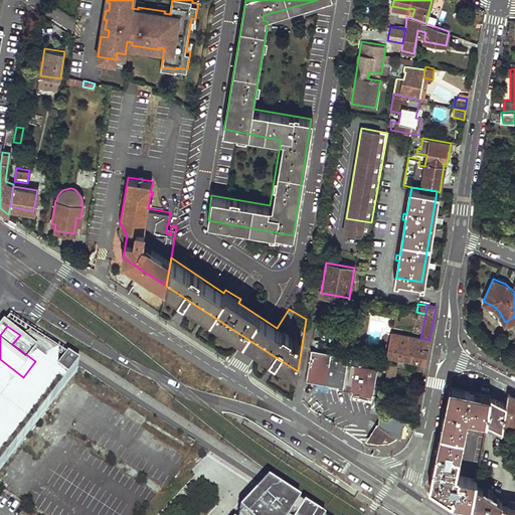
[(420,338),(393,333),(389,358),(417,362),(416,369),(423,370),(426,354),(430,340),(420,338)]
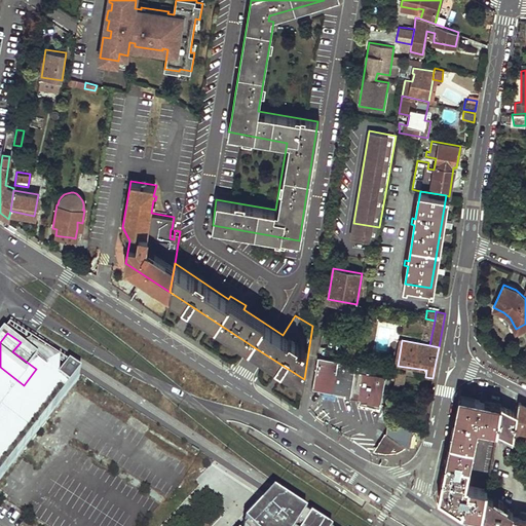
[(0,480),(68,393),(57,385),(67,372),(21,342),(12,351),(36,369),(24,385),(0,367),(0,480)]
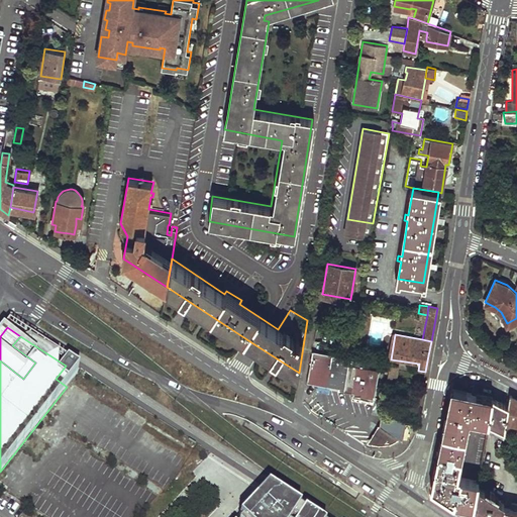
[(349,357),(312,350),(307,382),(339,388),(338,390),(343,391),(349,357)]
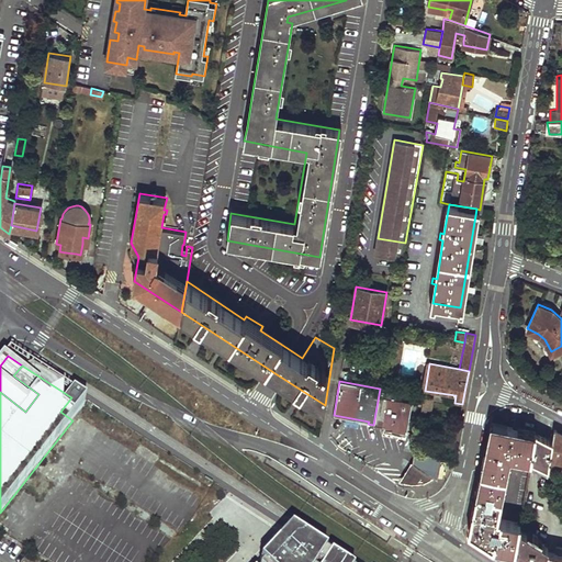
[(394,401),(396,392),(380,389),(373,425),(383,427),(383,429),(406,434),(412,404),(394,401)]
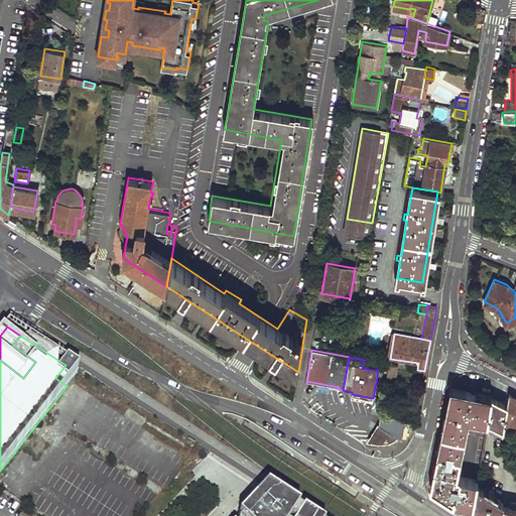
[(389,364),(387,375),(396,376),(398,366),(389,364)]
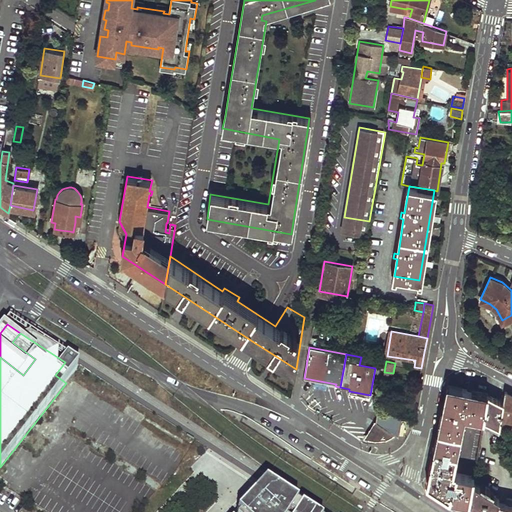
[(77,369),(65,362),(55,375),(66,383),(77,369)]
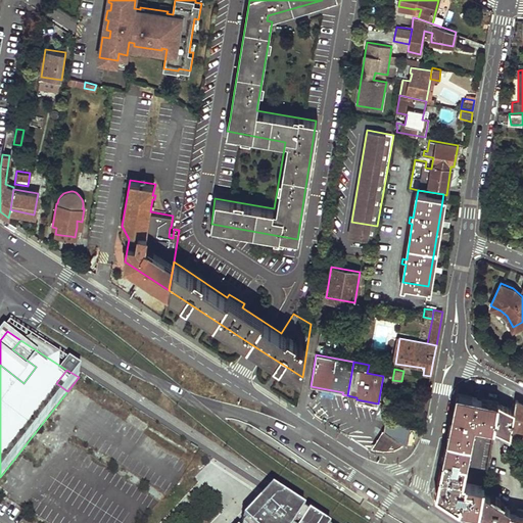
[(478,396),(458,391),(435,494),(477,521),(483,490),(484,487),(462,482),(474,422),(494,427),(498,400),(478,396)]
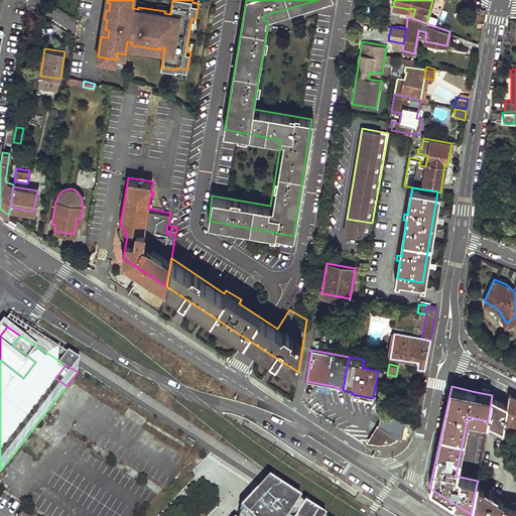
[(515,396),(509,393),(507,403),(504,425),(507,425),(508,420),(515,422),(515,396)]
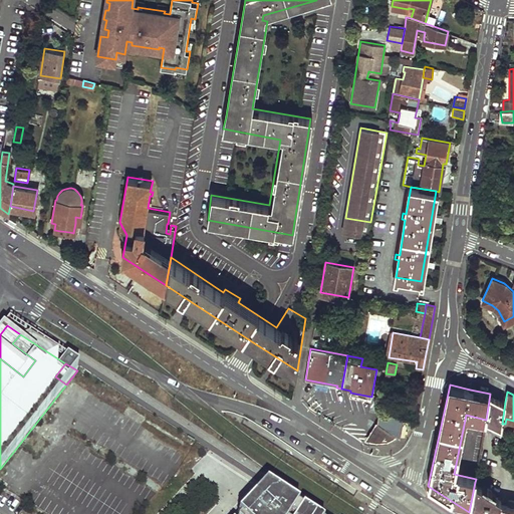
[(505,402),(490,394),(486,420),(501,427),(502,424),(505,402)]
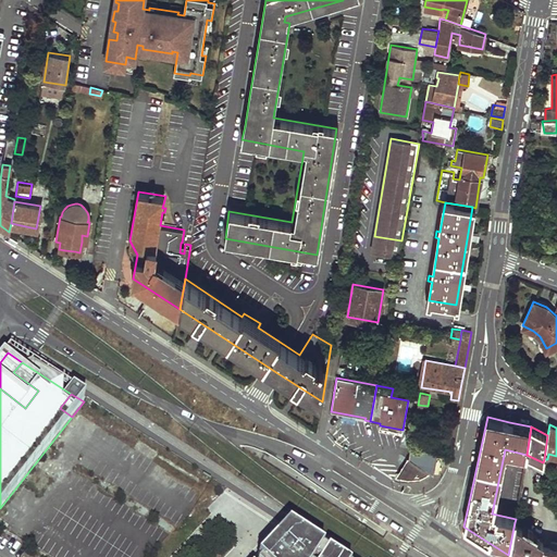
[(445,457),(445,454),(410,446),(408,456),(397,475),(400,477),(407,477),(411,477),(415,475),(421,474),(428,471),(433,474),(434,470),(435,462),(436,459),(440,459),(441,456),(445,457)]
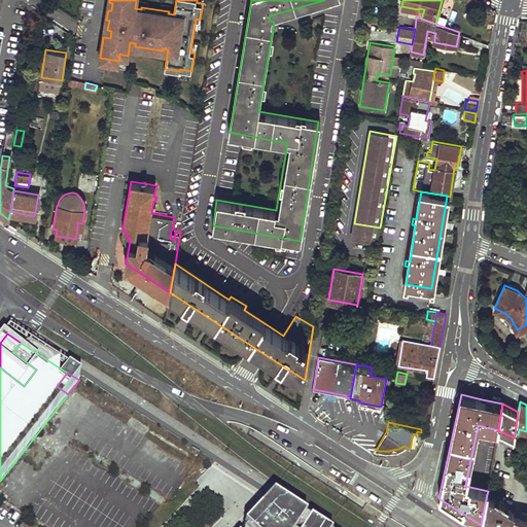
[(498,501),(487,494),(481,525),(484,526),(511,526),(514,515),(514,512),(503,505),(504,501),(500,498),(498,501)]
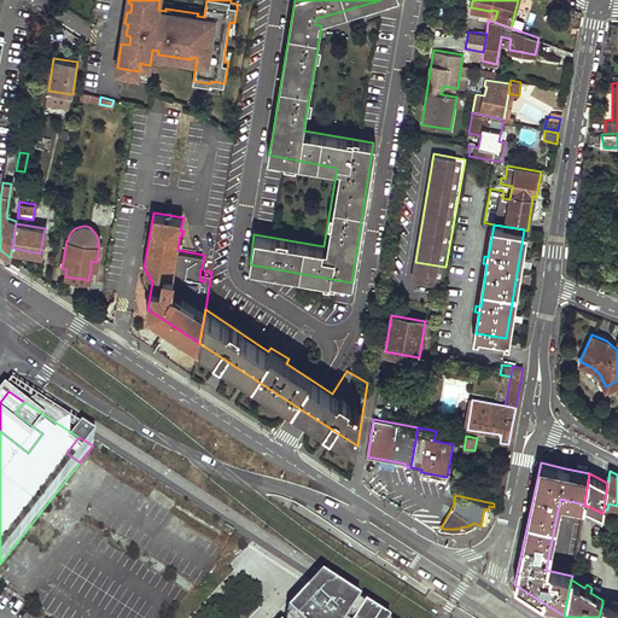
[(318,589),(290,617),(361,617),(337,601),(318,589)]
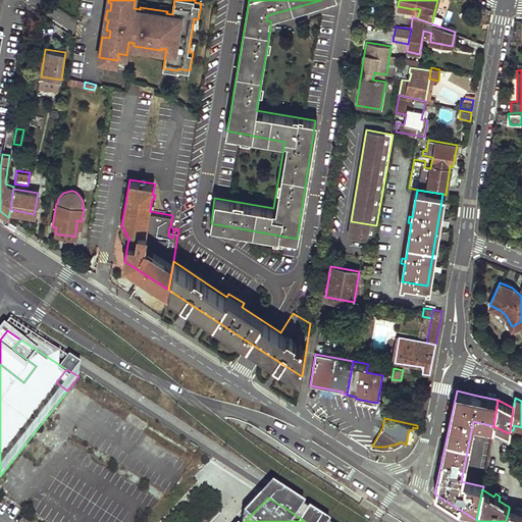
[(521,521),(521,508),(520,508),(516,507),(514,511),(509,510),(506,521),(521,521)]
